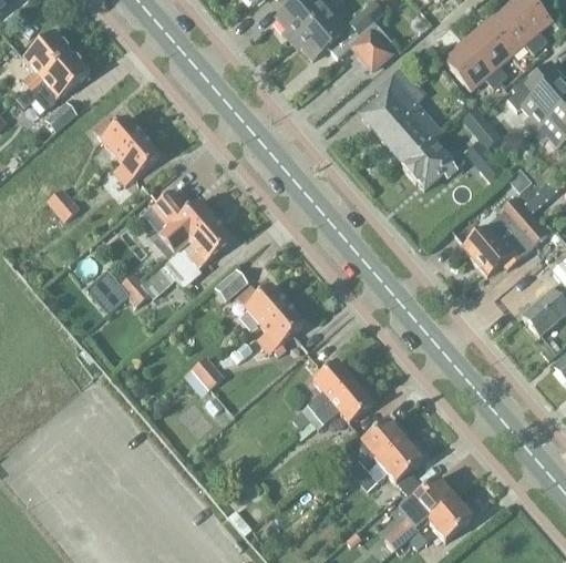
[(0,11),(12,0),(0,0),(0,11)]
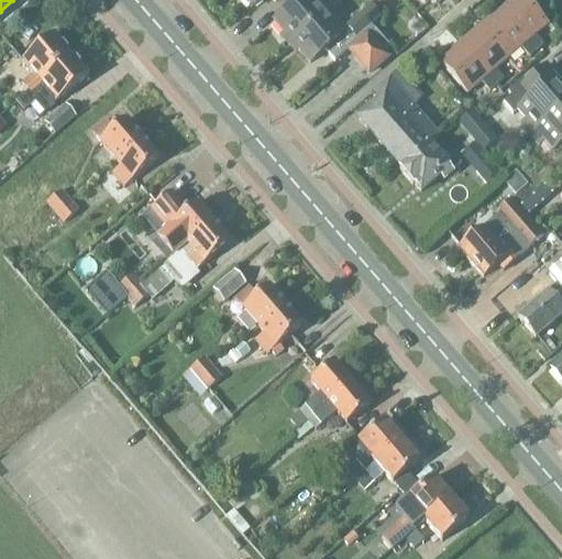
[(293,0),(273,18),(290,39),(329,6),(324,0),(316,0),(293,0)]
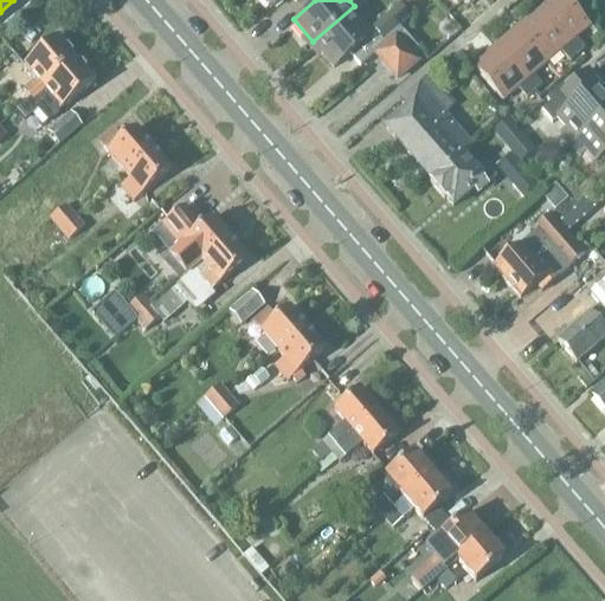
[(545,0),(536,7),(575,52),(584,45),(574,34),(590,21),(571,0),(545,0)]
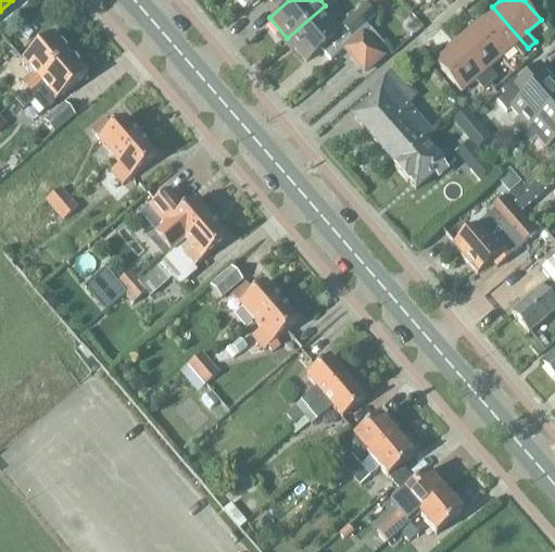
[(339,25),(349,36),(374,15),(364,3),(339,25)]
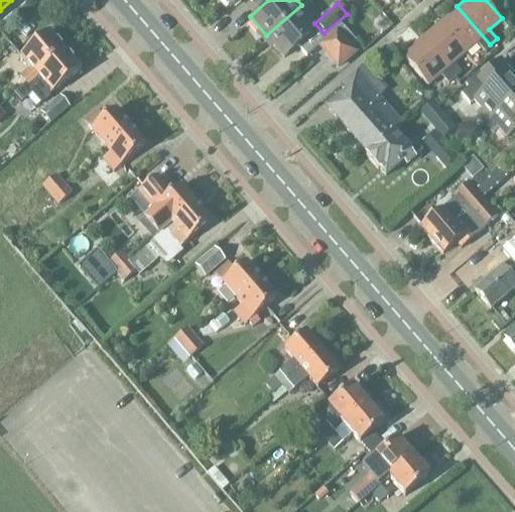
[(301,5),(266,35),(283,55),(290,48),(313,27),(305,17),(309,14),(307,12),(301,5)]
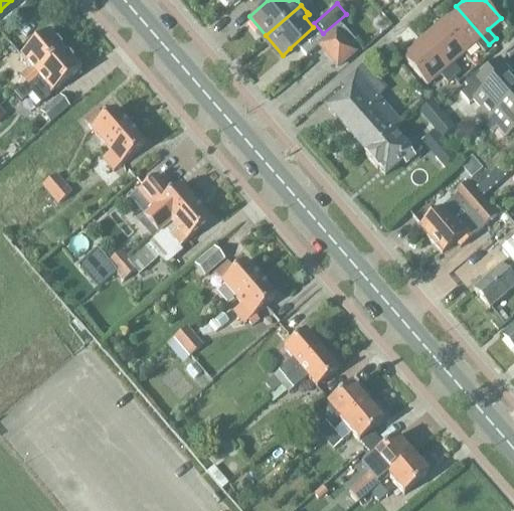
[(456,6),(438,21),(464,51),(475,41),(483,50),(489,44),(456,6)]
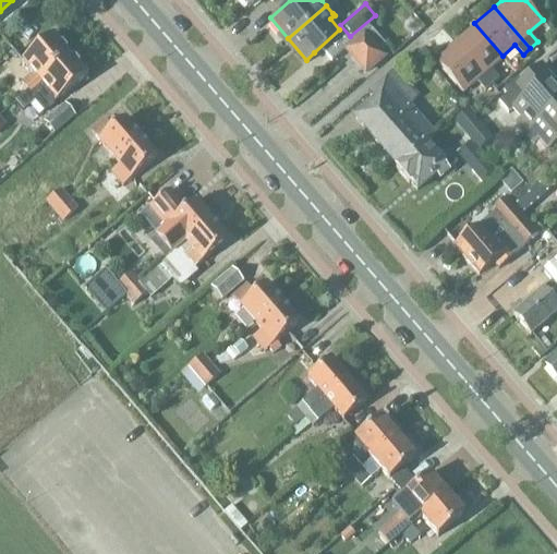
[(407,14),(406,26),(409,31),(414,26),(419,22),(410,12),(407,14)]
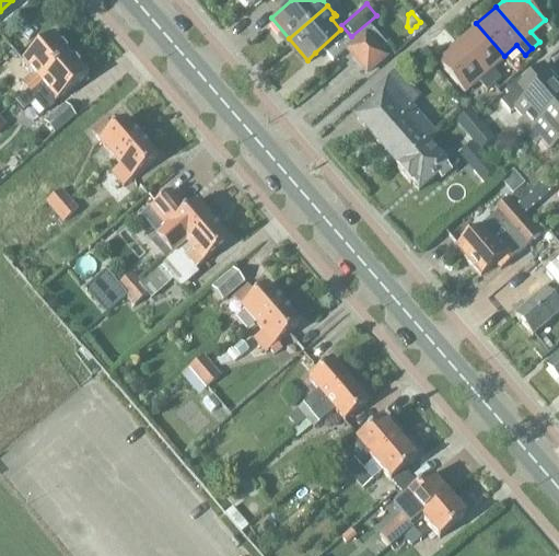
[(476,23),(456,41),(492,82),(500,77),(491,67),(504,56),(476,23)]
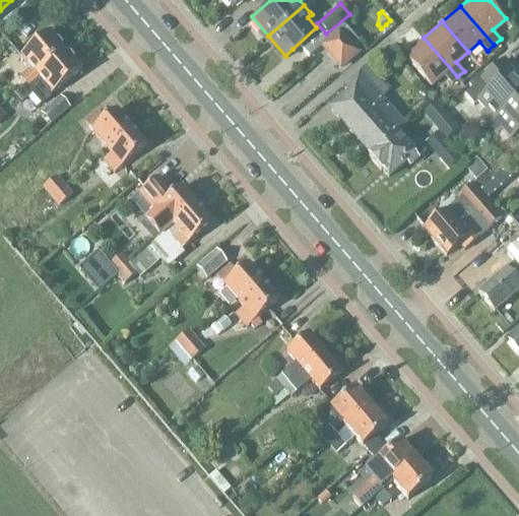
[(321,45),(338,65),(354,51),(353,49),(360,43),(344,25),(321,45)]
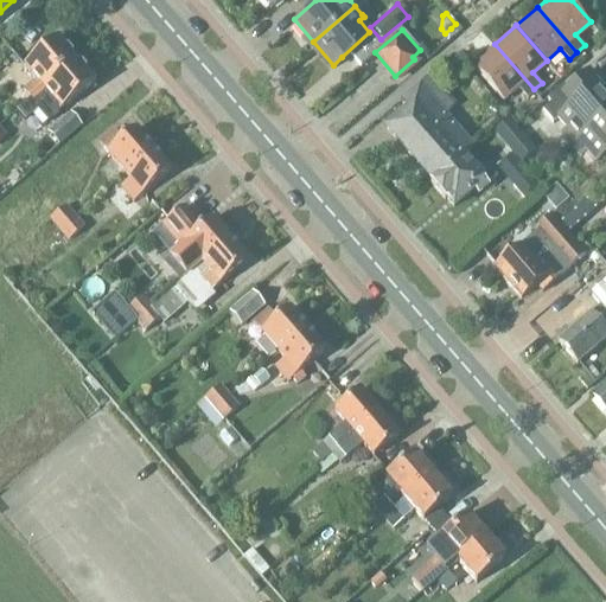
[(36,77),(23,88),(30,96),(76,57),(57,34),(24,63),(36,77)]
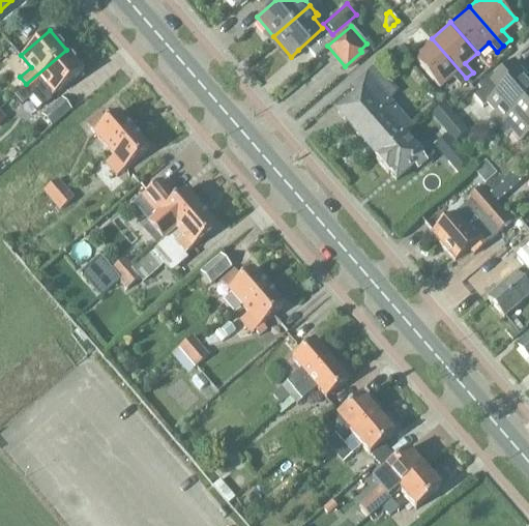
[(466,78),(432,38),(412,56),(439,86),(451,75),(460,84),(466,78)]
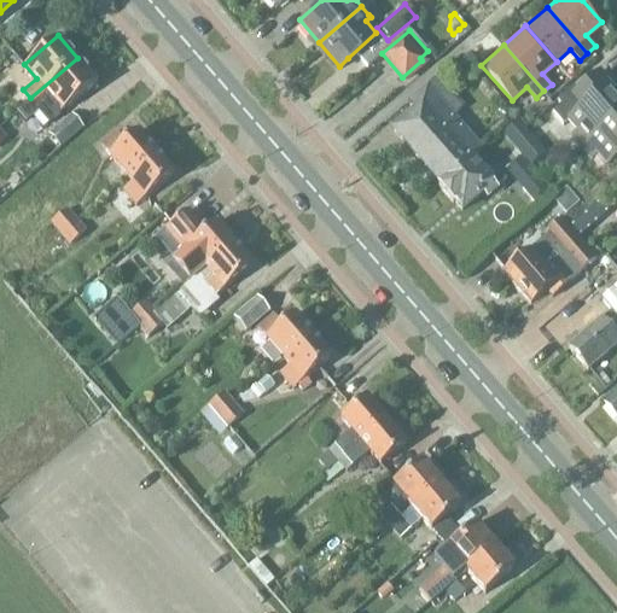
[(459,53),(444,65),(455,77),(470,65),(459,53)]
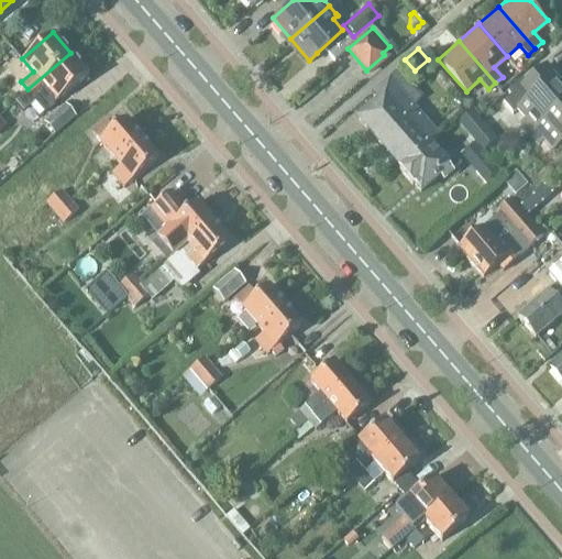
[(28,89),(14,100),(22,109),(34,98),(44,110),(56,99),(87,73),(70,53),(28,89)]
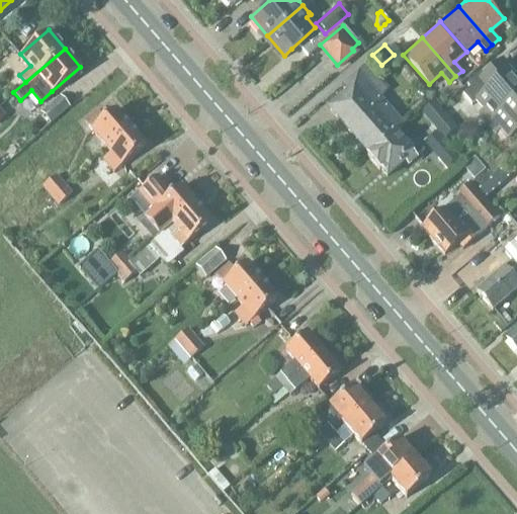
[(468,85),(461,91),(470,102),(477,97),(484,106),(478,111),(487,120),(516,94),(516,81),(508,71),(511,68),(501,58),(483,74),(480,70),(465,82),(468,85)]
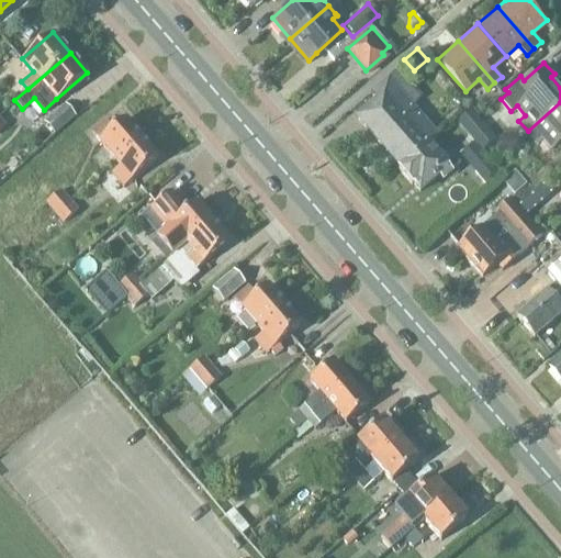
[(377,99),(357,115),(400,165),(427,142),(436,134),(413,107),(410,103),(421,95),(397,67),(396,68),(386,77),(370,91),(377,99)]
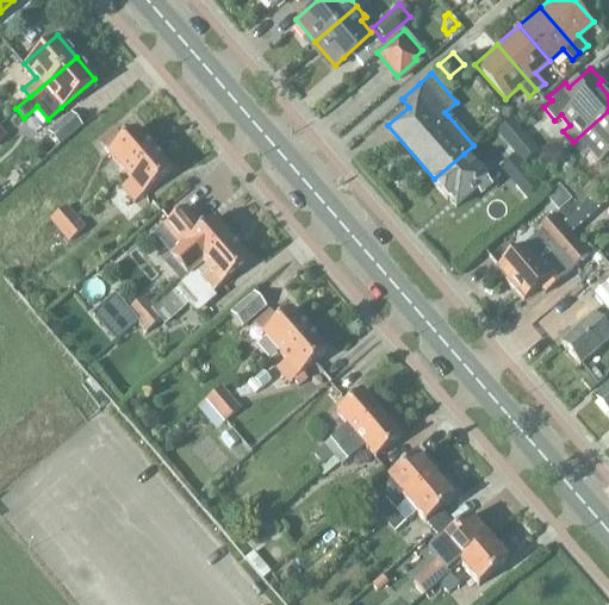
[(48,130),(58,143),(81,123),(70,111),(48,130)]
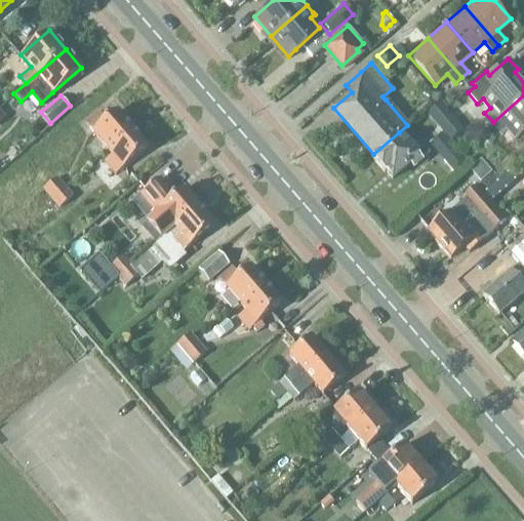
[(523,95),(493,122),(501,132),(508,127),(516,136),(523,128),(523,95)]
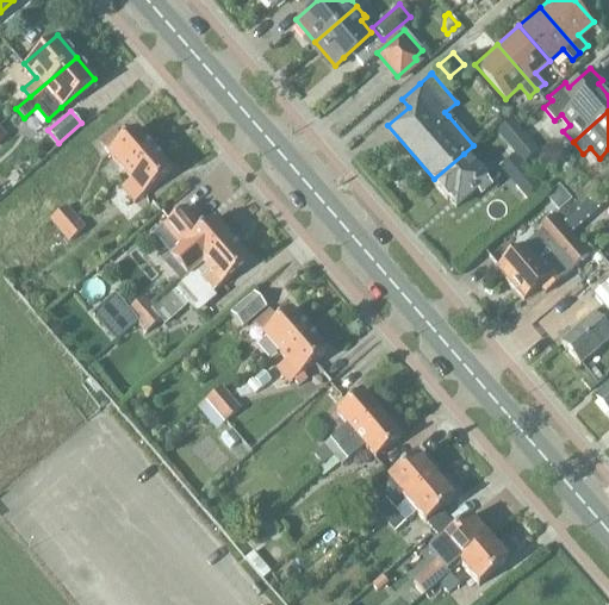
[(513,113),(496,126),(507,141),(523,126),(513,113)]
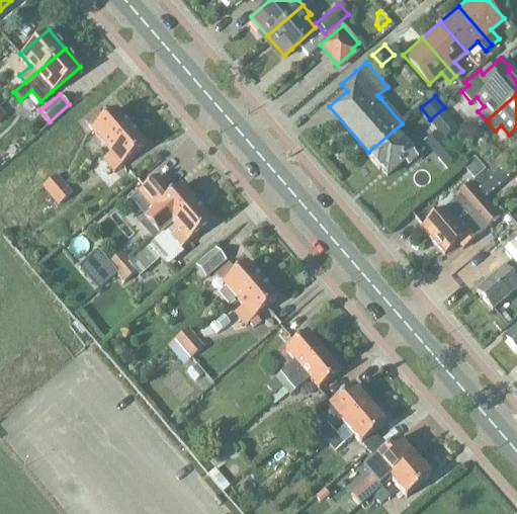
[(84,119),(106,146),(130,124),(114,107),(103,116),(96,108),(84,119)]
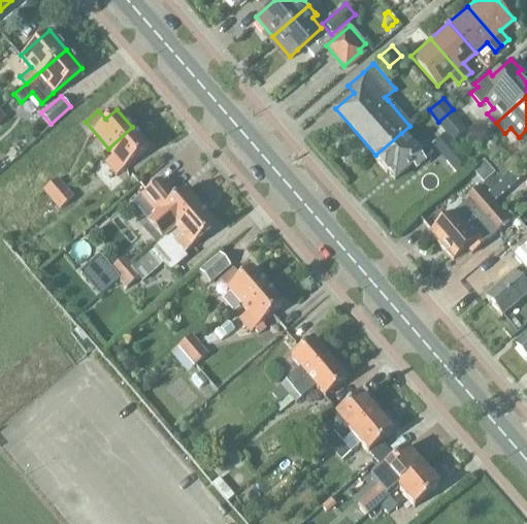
[(132,127),(108,149),(112,154),(104,161),(116,173),(149,145),(132,127)]
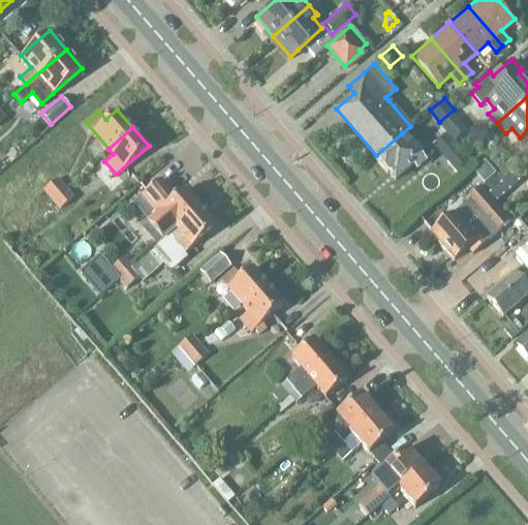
[(402,133),(376,155),(374,157),(386,172),(387,171),(395,178),(411,162),(414,165),(431,152),(420,140),(412,146),(402,133)]
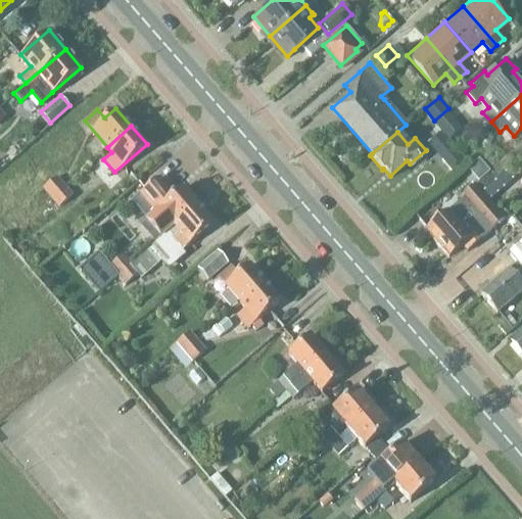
[(456,145),(441,157),(452,169),(466,157),(456,145)]
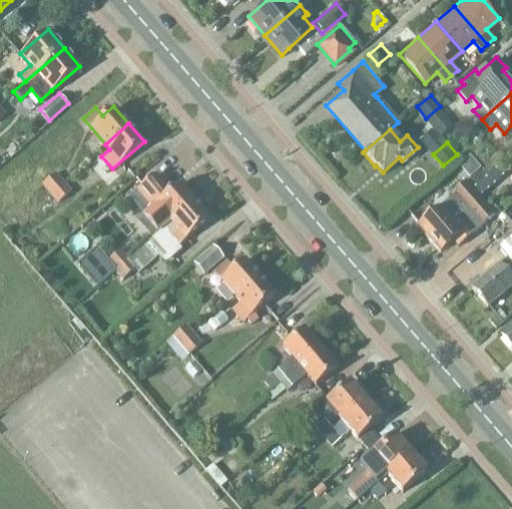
[(469,153),(458,162),(469,175),(480,165),(469,153)]
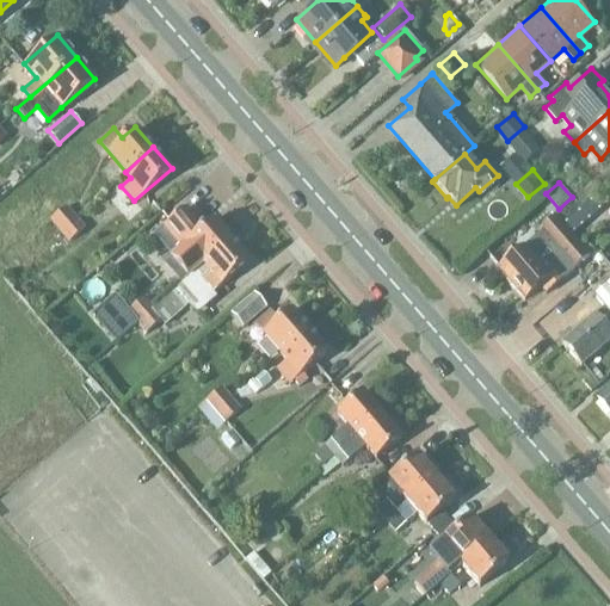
[(591,195),(579,205),(589,216),(601,205),(591,195)]
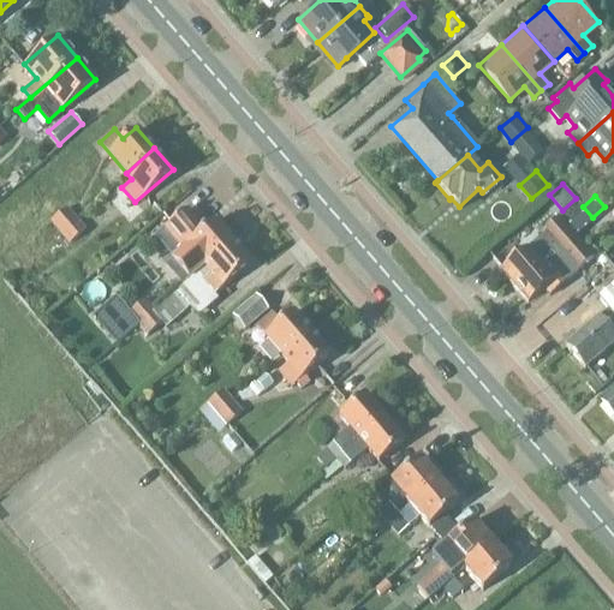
[(65,205),(51,219),(60,229),(75,217),(65,205)]
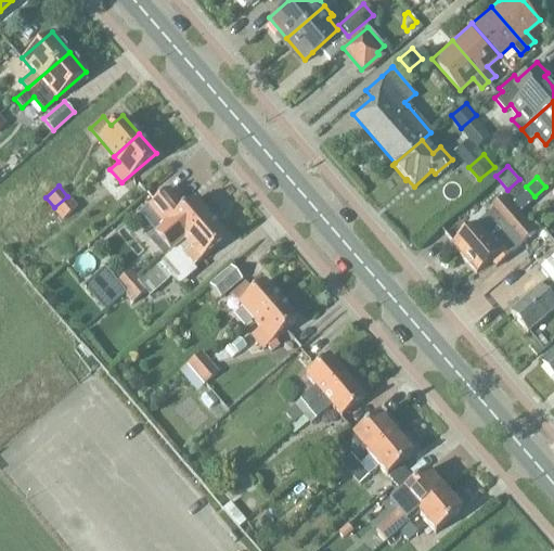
[(147,242),(162,258),(176,246),(210,216),(194,197),(184,205),(168,187),(146,205),(165,227),(147,242)]
